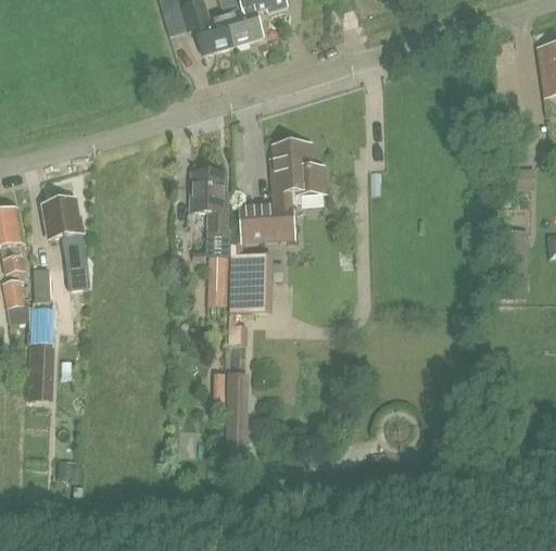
[(236,10),(224,13),(234,45),(263,36),(255,11),(266,8),(267,11),(287,5),(285,0),(239,0),(241,8),(236,10)]
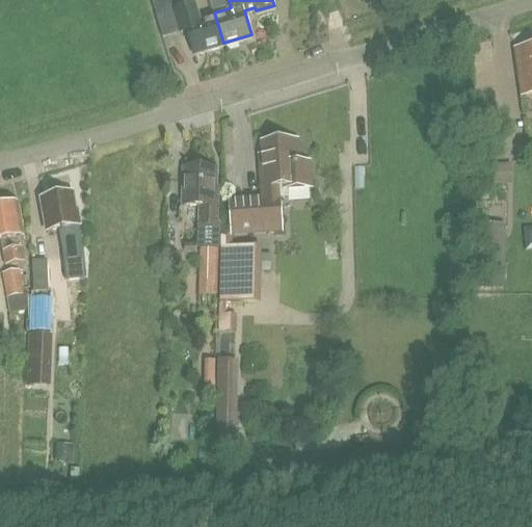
[(194,1),(156,12),(157,14),(163,35),(186,29),(193,52),(223,43),(214,12),(200,18),(194,1)]
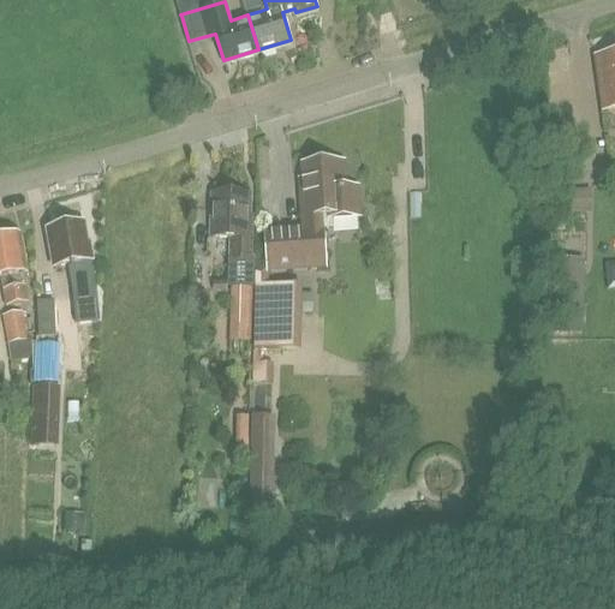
[(614,49),(596,53),(604,107),(614,105),(614,49)]
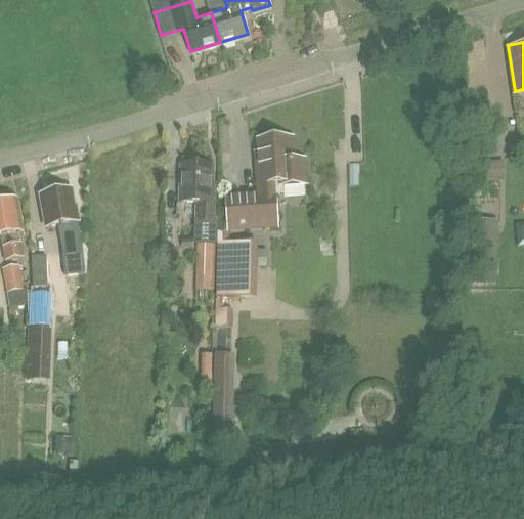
[(292,136),(258,138),(259,152),(256,152),(258,191),(226,193),(228,227),(277,224),(273,181),(280,181),(280,183),(306,181),(304,157),(294,158),(292,136)]
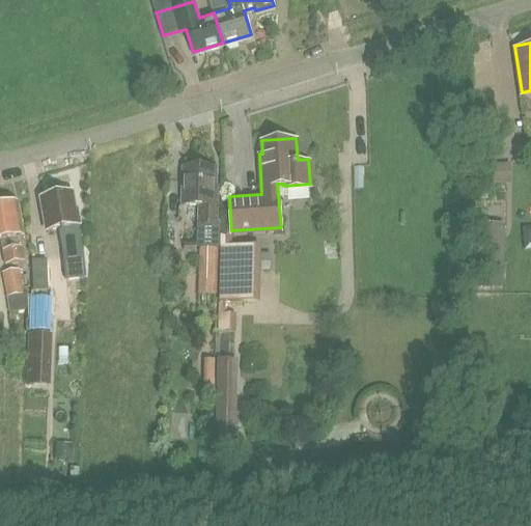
[(213,223),(216,166),(184,165),(182,201),(199,202),(198,222),(213,223)]
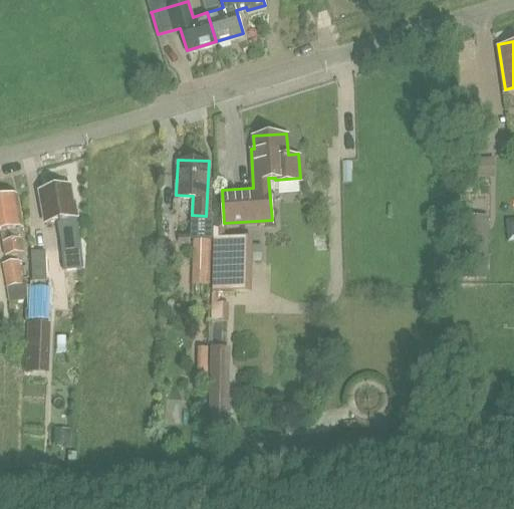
[(69,184),(40,190),(46,221),(57,219),(61,240),(64,267),(82,265),(79,236),(76,215),(78,215),(76,200),(72,200),(69,184)]
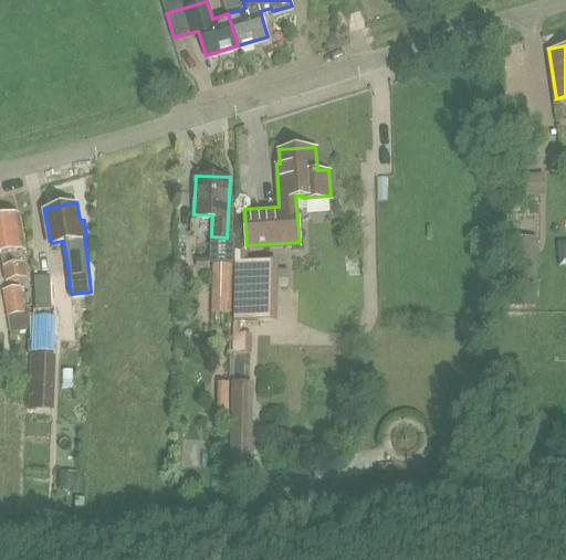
[(0,215),(0,252),(1,252),(7,277),(25,274),(21,249),(24,247),(18,212),(0,215)]
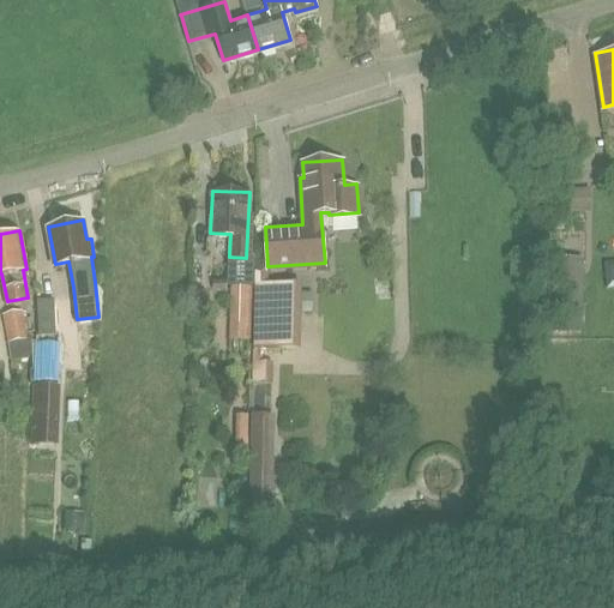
[(552,327),(581,329),(582,254),(552,253),(552,327)]
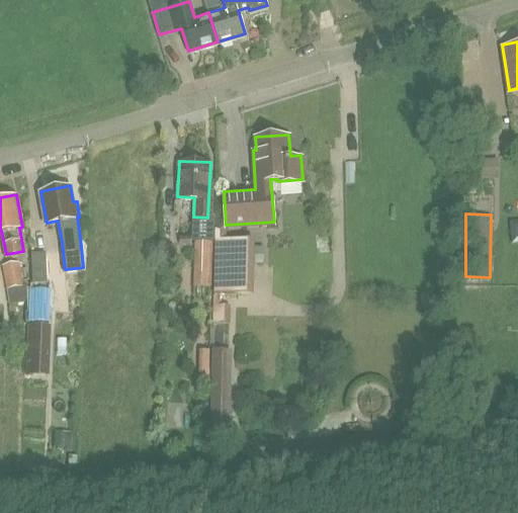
[(213,241),(194,240),(193,284),(211,286),(213,241)]
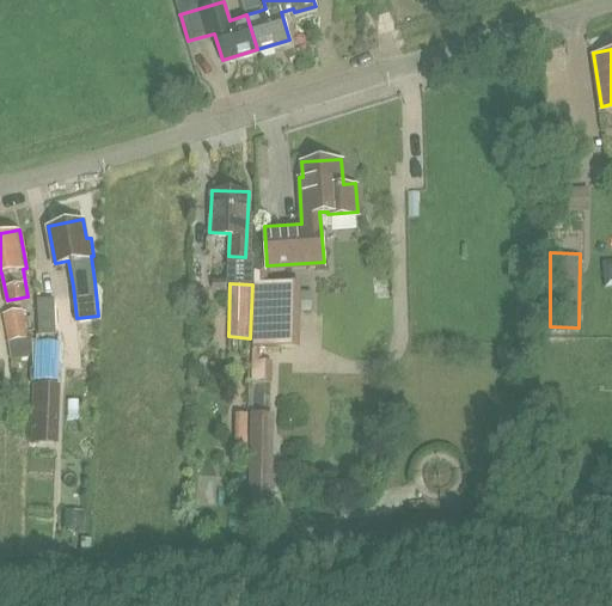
[(293,288),(254,288),(252,346),(292,347),(293,288)]
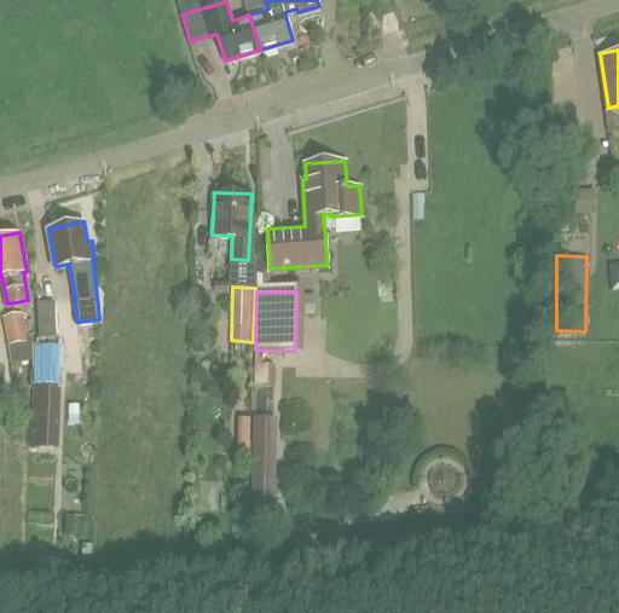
[(35,342),(34,360),(35,371),(58,370),(57,343),(57,341),(55,299),(38,300),(39,341),(35,342)]
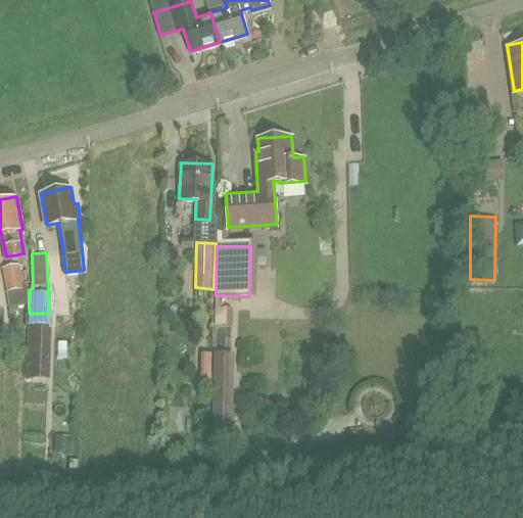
[(19,263),(1,266),(5,290),(24,286),(19,263)]
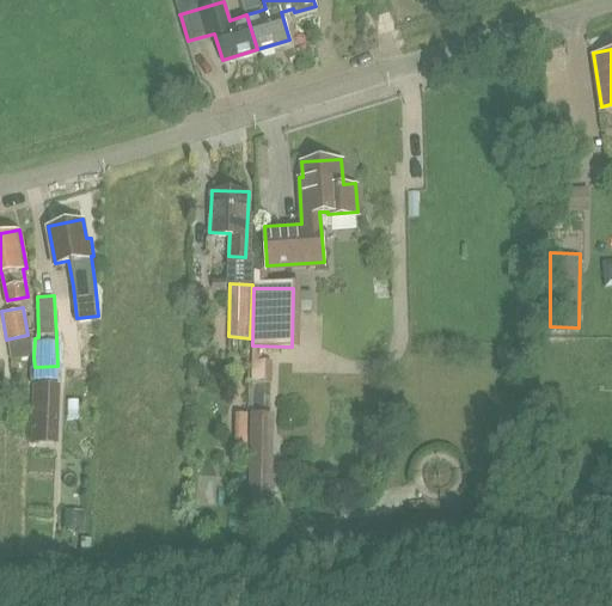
[(273,359),(250,359),(250,378),(274,378),(273,359)]
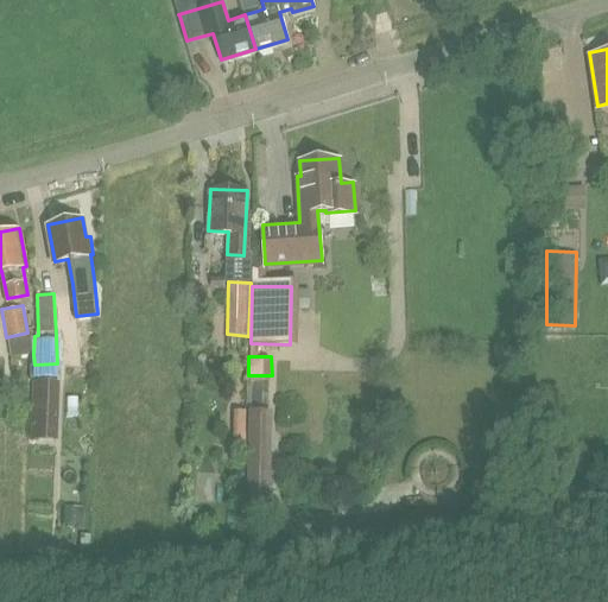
[(33,379),(31,407),(48,407),(50,379),(33,379)]
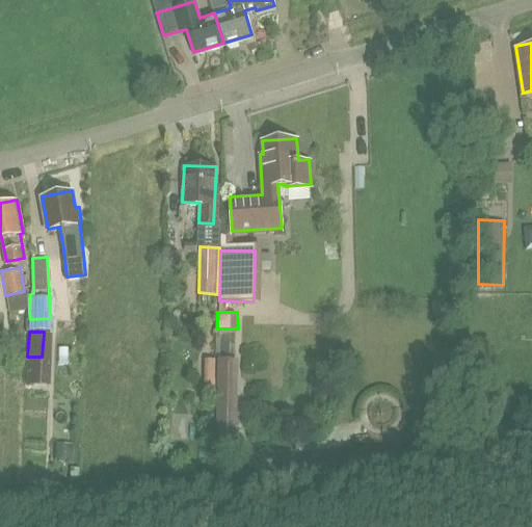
[(203,348),(202,380),(214,380),(214,349),(203,348)]
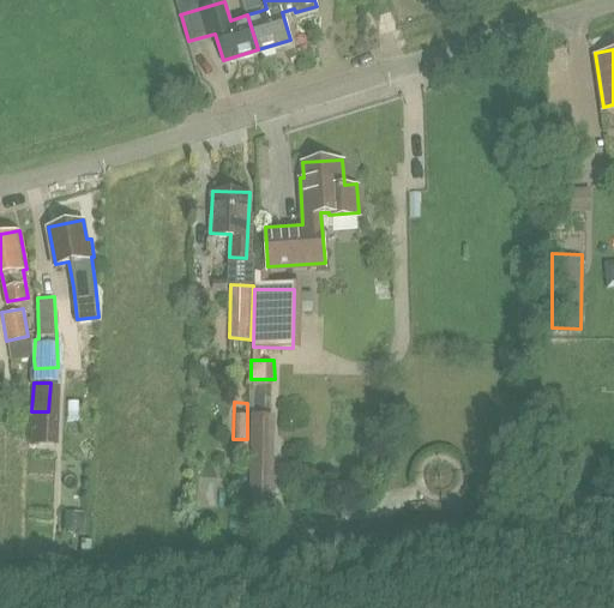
[(272,433),(272,410),(253,410),(252,432),(272,433)]
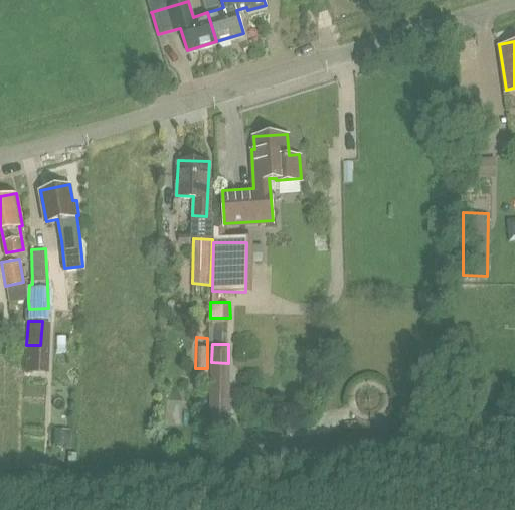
[(230,372),(209,371),(208,411),(228,412),(230,372)]
